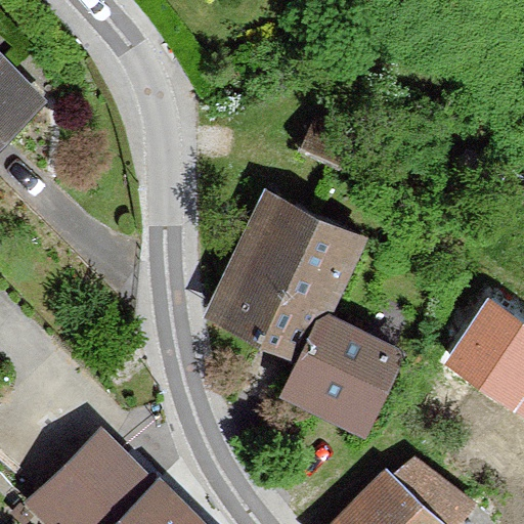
[(0,124),(34,91),(0,57),(0,124)]
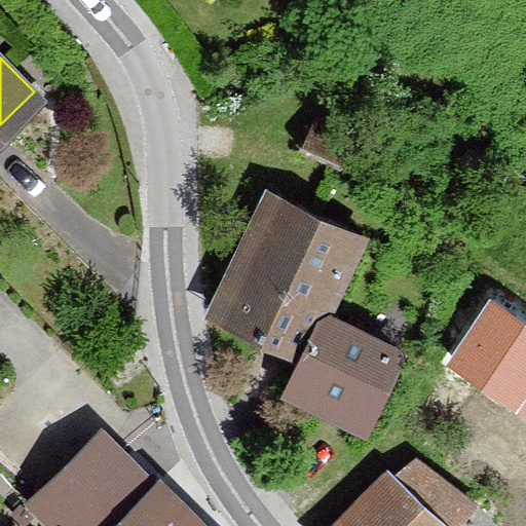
[(305,348),(289,384),(358,416),(390,345),(324,314),(361,234),(269,191),(216,306),(305,348)]
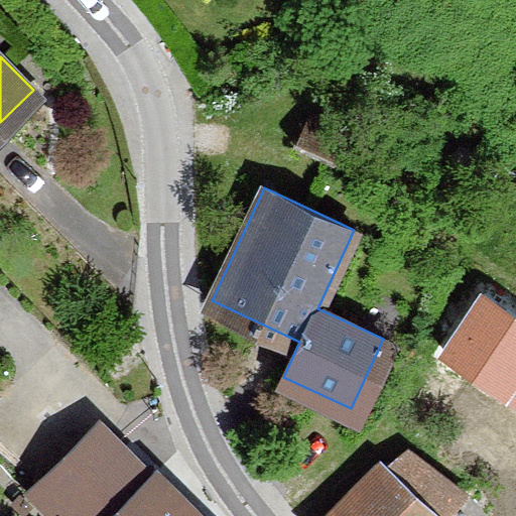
[(35,487),(65,515),(199,515),(100,419),(35,487)]
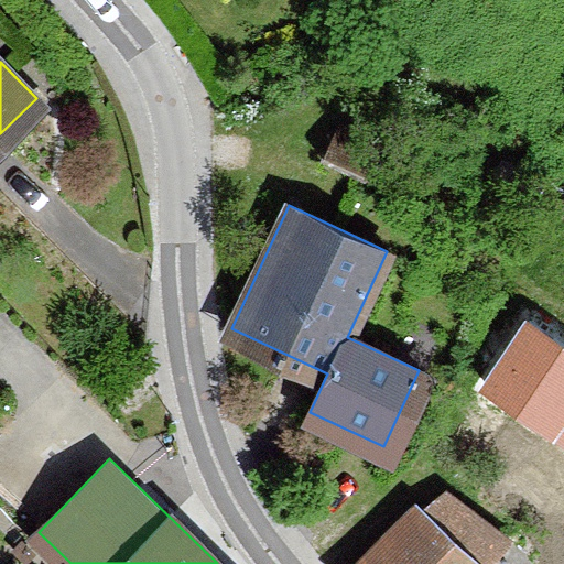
[(359,563),(477,563),(415,505),(359,563)]
